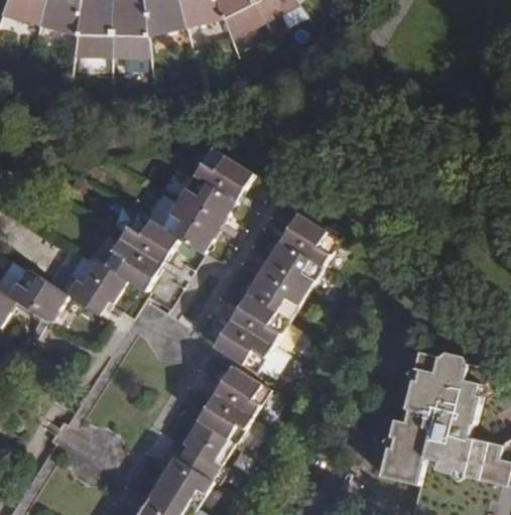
[(4,0),(0,10),(0,16),(76,37),(79,0),(4,0)]
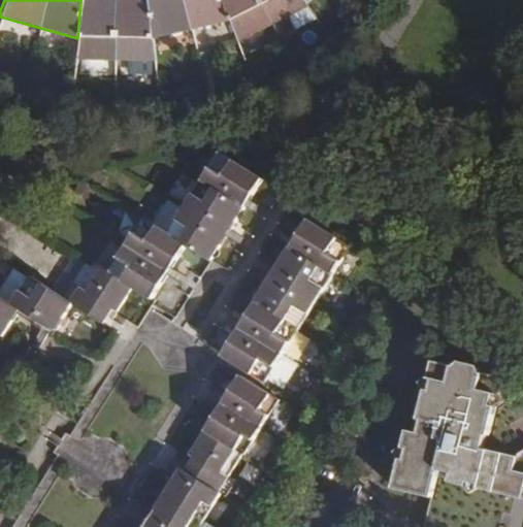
[(304,6),(300,0),(80,0),(77,38),(75,59),(151,60),(149,37),(187,30),(227,22),(233,40),(286,14),(304,6)]
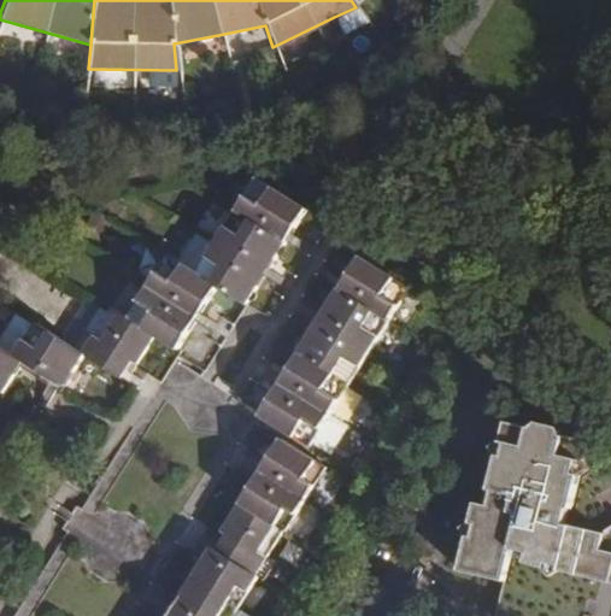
[(342,31),(365,22),(356,7),(334,17),(342,31)]
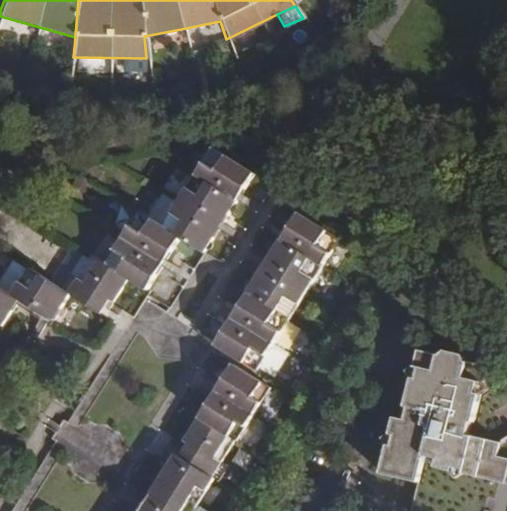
[(91,254),(67,293),(99,313),(107,299),(110,302),(125,276),(144,288),(177,235),(201,250),(249,172),(210,147),(161,224),(133,208),(100,260),(91,254)]
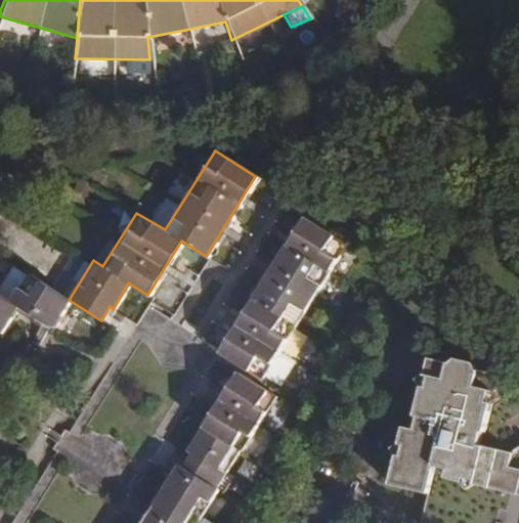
[(273,352),(343,242),(301,214),(217,348),(259,375),(273,352)]
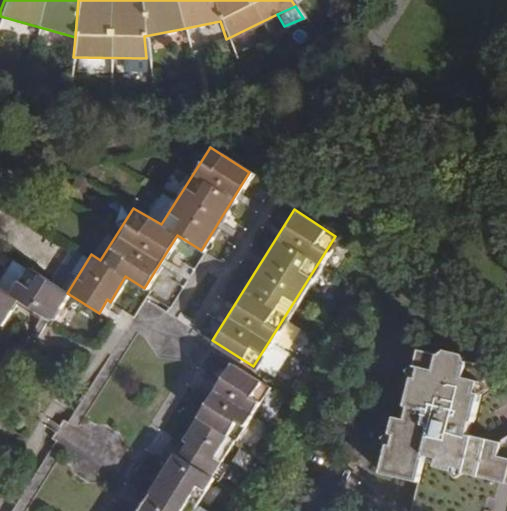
[(11,257),(0,274),(0,286),(9,292),(25,266),(11,257)]
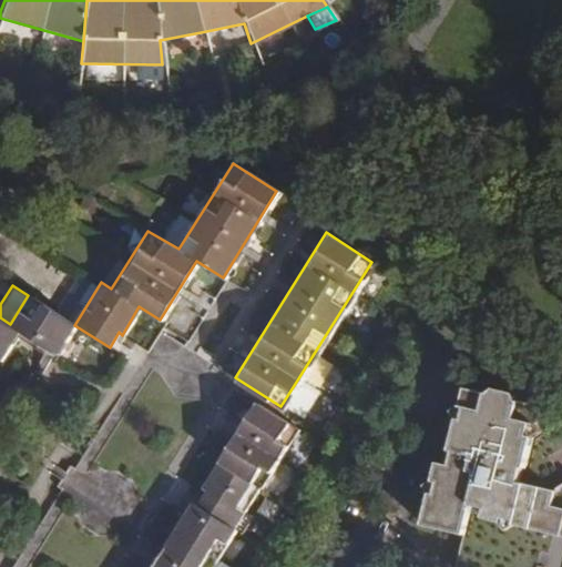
[(57,354),(74,325),(28,295),(10,324),(0,317),(0,357),(19,330),(57,354)]
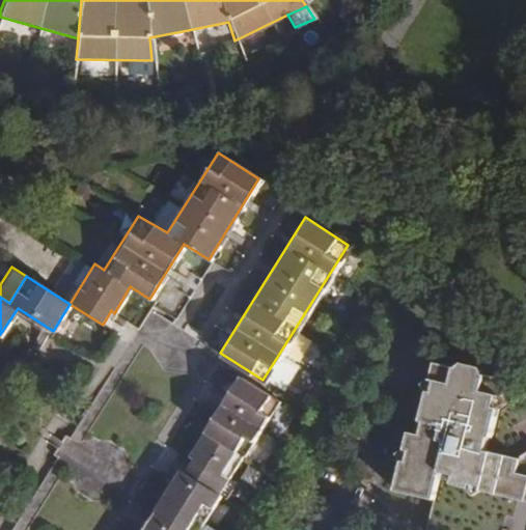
[(277,357),(263,380),(278,390),(293,367),(277,357)]
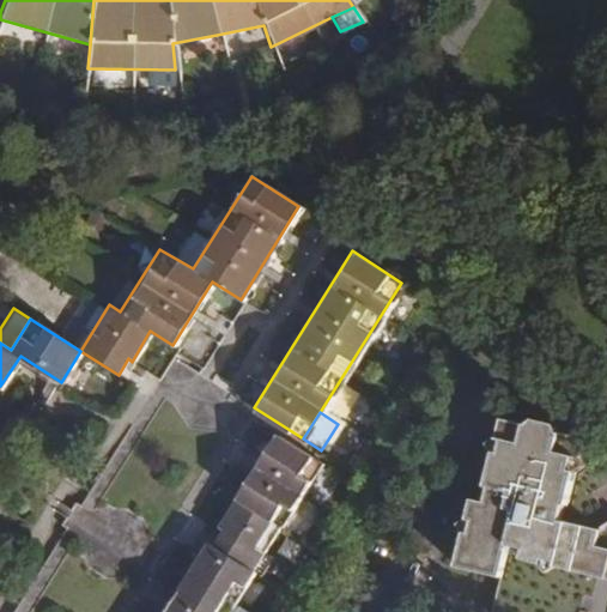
[(587,574),(599,527),(557,516),(559,507),(563,507),(571,468),(569,470),(571,456),(574,456),(578,437),(551,430),(552,423),(530,417),(528,424),(498,417),(479,498),(469,496),(463,519),(467,520),(463,535),(459,537),(453,564),(496,574),(504,541),(520,545),(517,557),(587,574)]
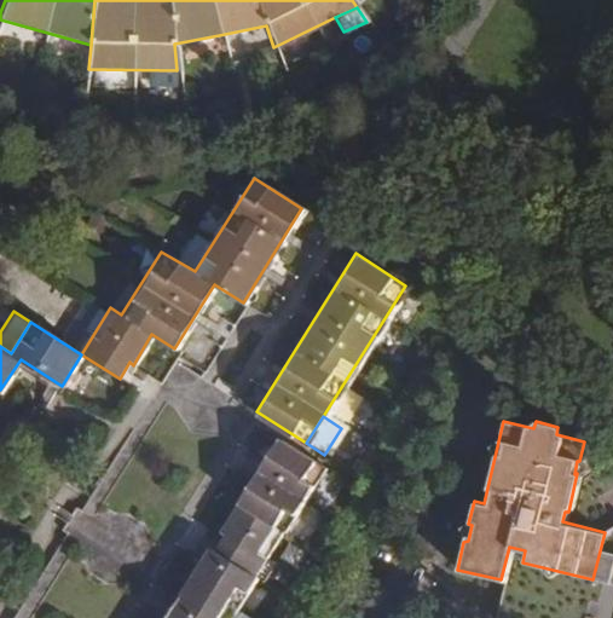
[(217,617),(235,585),(246,591),(267,555),(259,549),(282,509),(291,517),(322,469),(275,439),(218,531),(223,535),(209,556),(203,553),(162,617),(217,617)]
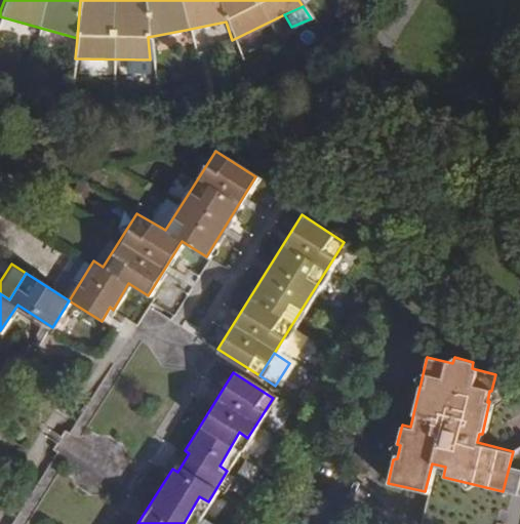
[(519,495),(519,446),(513,451),(503,491),(516,494),(519,495)]
